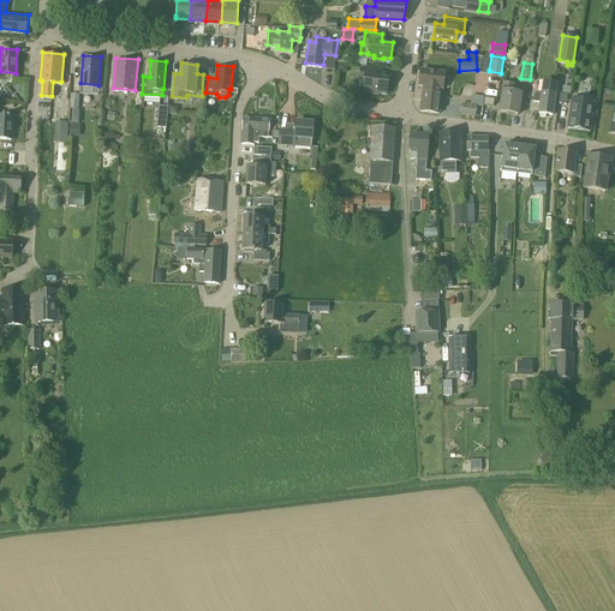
[(378,67),(360,65),(359,77),(364,78),(363,88),(369,89),(369,91),(380,93),(380,90),(387,91),(388,76),(377,75),(378,67)]
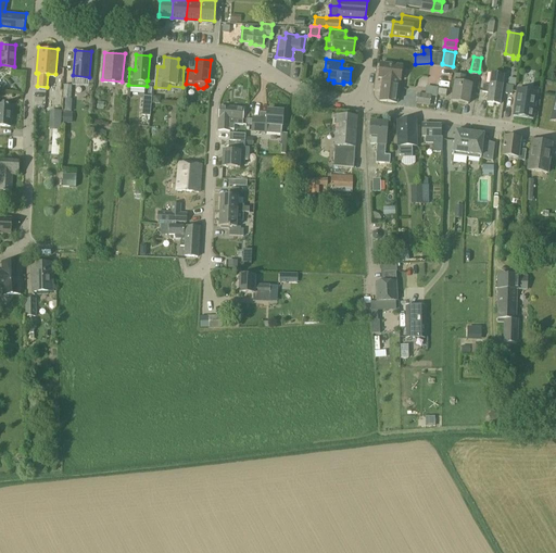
[(402,63),(380,60),(379,75),(382,75),(381,80),(387,82),(387,84),(395,85),(396,77),(401,77),(402,63)]
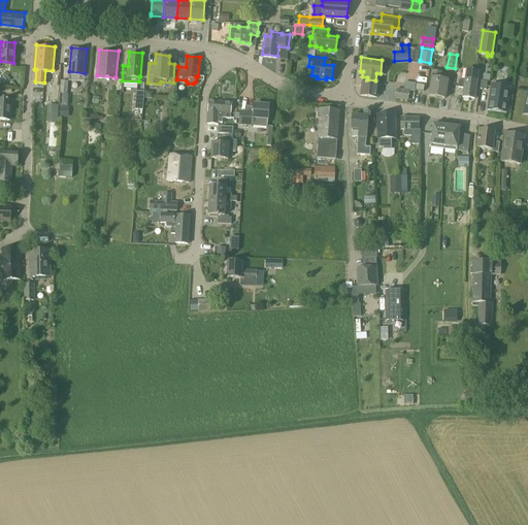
[(463,78),(462,86),(464,86),(463,88),(475,90),(479,69),(467,67),(465,78),(463,78)]
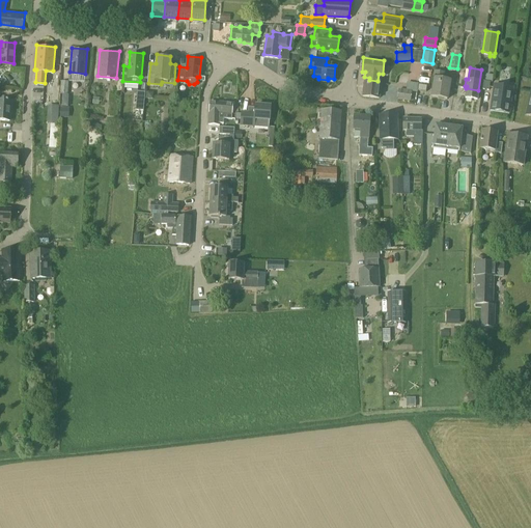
[(435,68),(434,76),(435,76),(431,94),(447,96),(450,78),(442,77),(443,70),(435,68)]
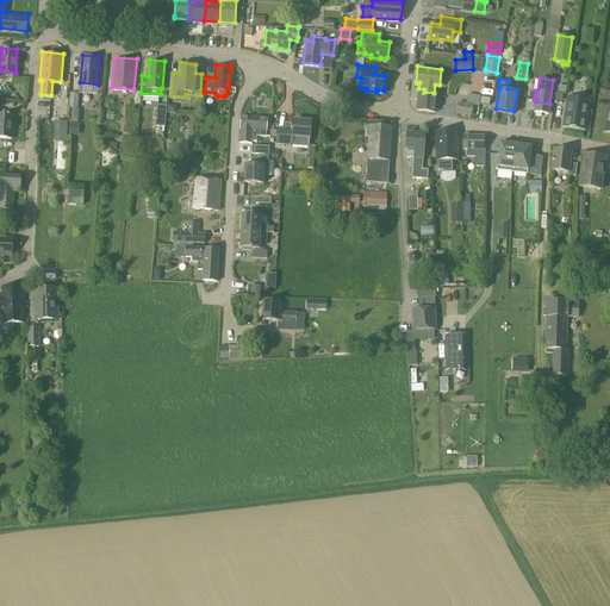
[(479,83),(478,92),(485,93),(492,94),(493,86),(486,85),(479,83)]
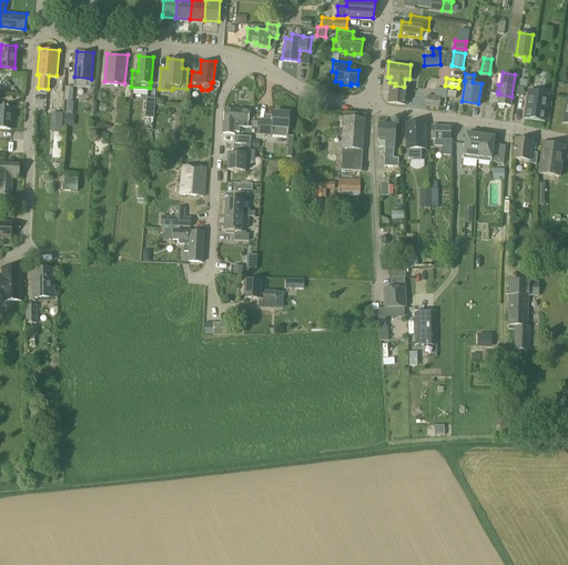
[(395,83),(389,82),(387,100),(403,102),(404,87),(395,86),(395,83)]
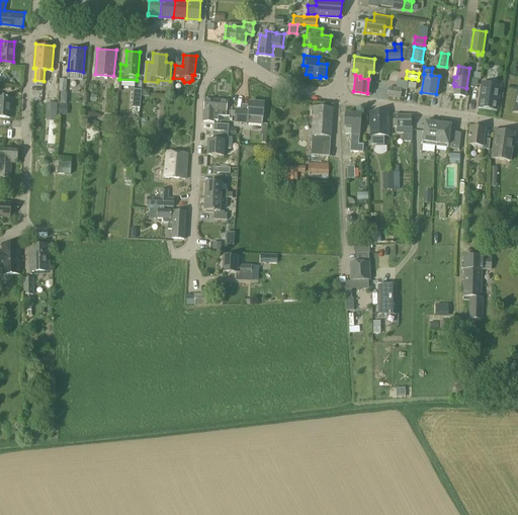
[(58,99),(58,101),(66,101),(67,90),(66,90),(67,77),(60,76),(59,89),(58,99)]
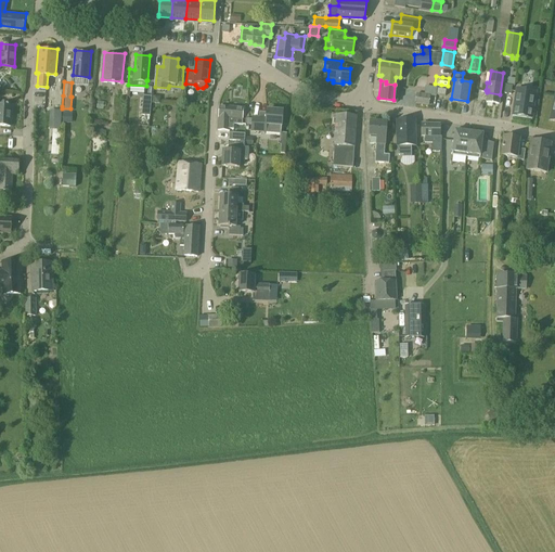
[(532,116),(536,89),(516,86),(513,113),(532,116)]
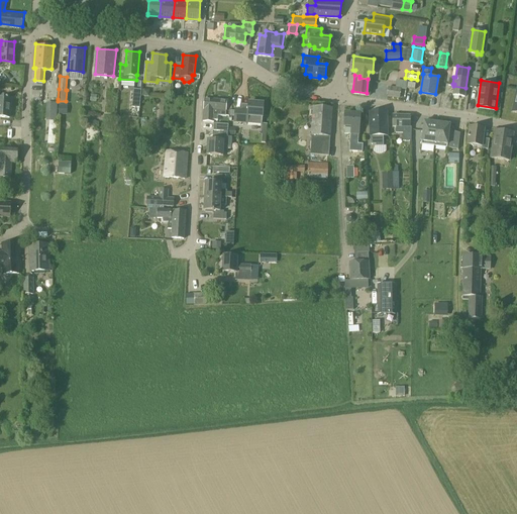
[(389,84),(387,94),(400,95),(401,87),(401,86),(396,85),(389,84)]
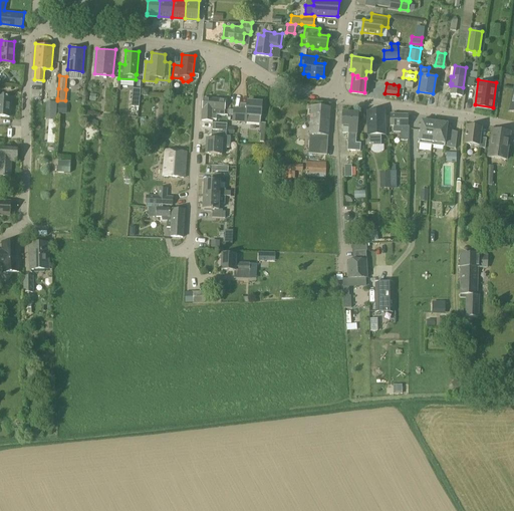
[(463,87),(451,85),(450,92),(462,93),(463,87)]
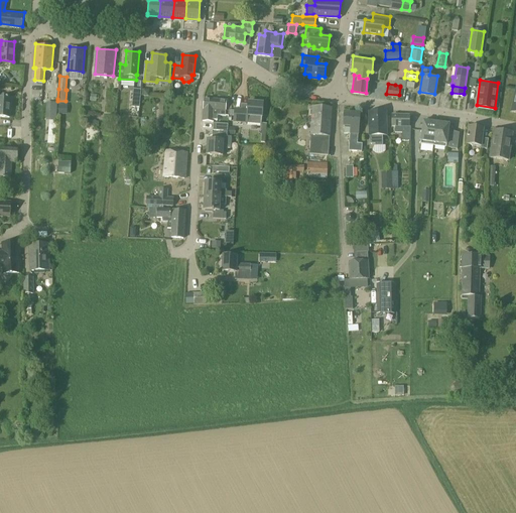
[(133,87),(132,104),(139,105),(141,87),(133,87)]
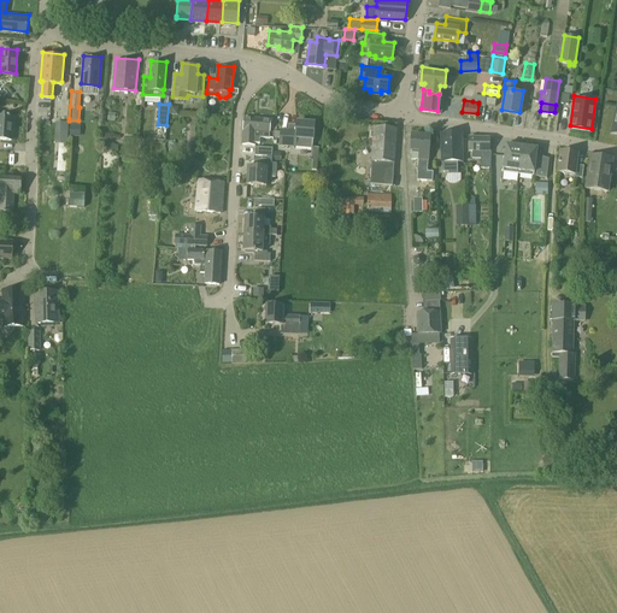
[(0,136),(12,137),(13,115),(0,113),(0,136)]
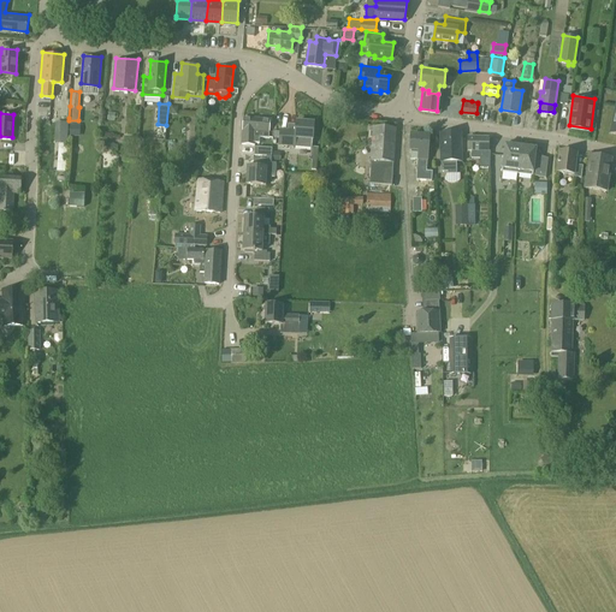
[(242,128),(242,141),(255,142),(255,140),(260,140),(260,135),(268,136),(271,117),(243,114),(242,128)]
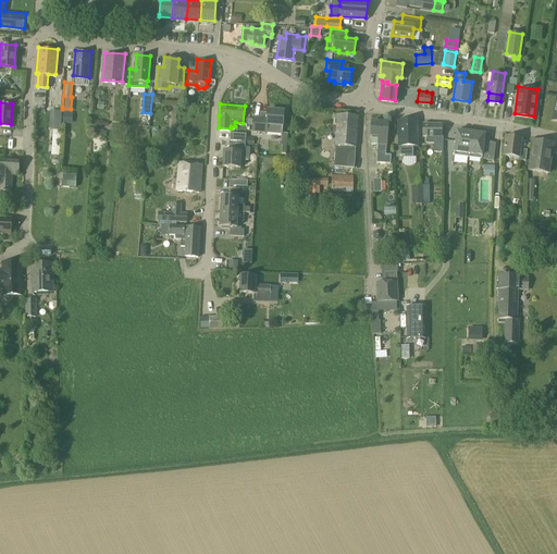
[(50,108),(49,126),(60,126),(61,109),(50,108)]
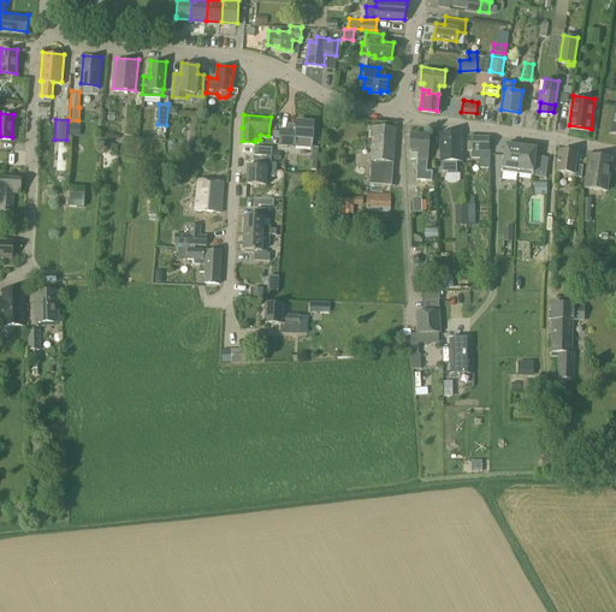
[(279,142),(295,143),(312,146),(314,122),(296,119),(296,128),(280,126),(279,142)]
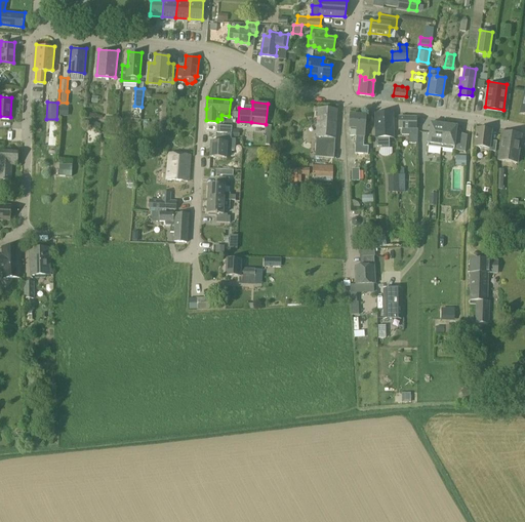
[(59,104),(59,113),(67,114),(68,105),(59,104)]
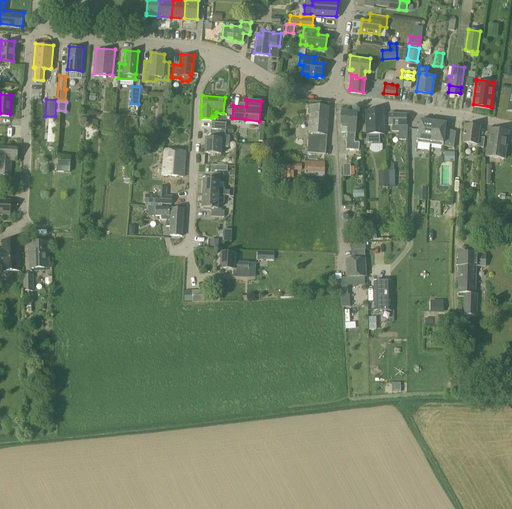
[(309,127),(307,150),(326,151),(327,133),(329,105),(310,103),(309,127)]
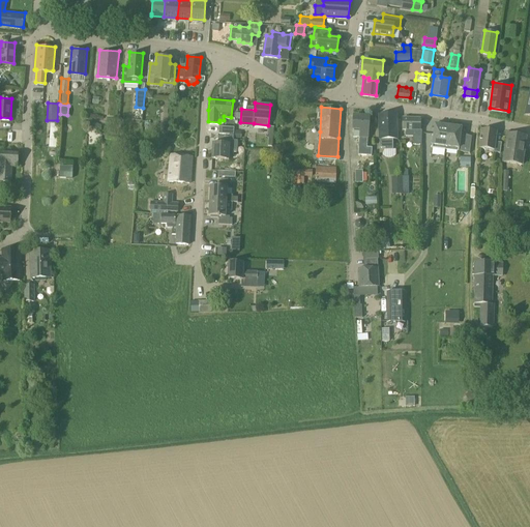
[(393,148),(393,137),(398,137),(396,112),(379,112),(379,137),(380,137),(380,146),(385,146),(385,148),(393,148)]
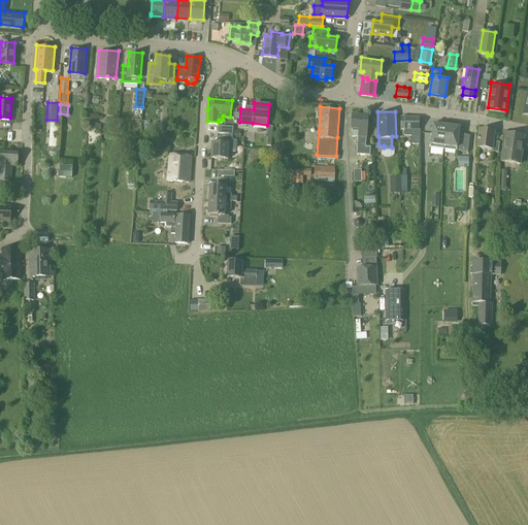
[(352,134),(358,134),(357,144),(366,144),(366,135),(368,115),(352,113),(351,126),(352,134)]
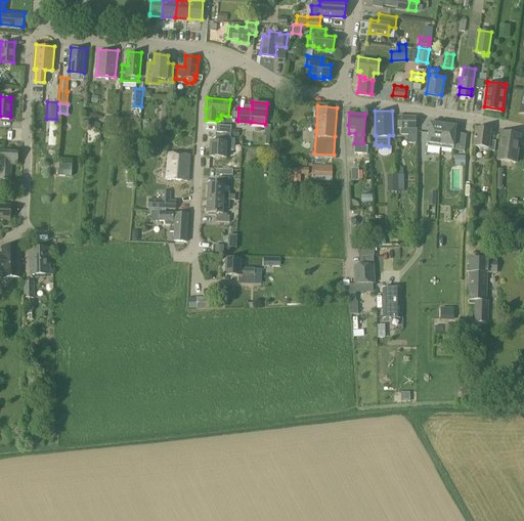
[(398,126),(401,126),(401,132),(408,132),(408,139),(418,139),(418,126),(416,126),(416,116),(398,115),(398,126)]
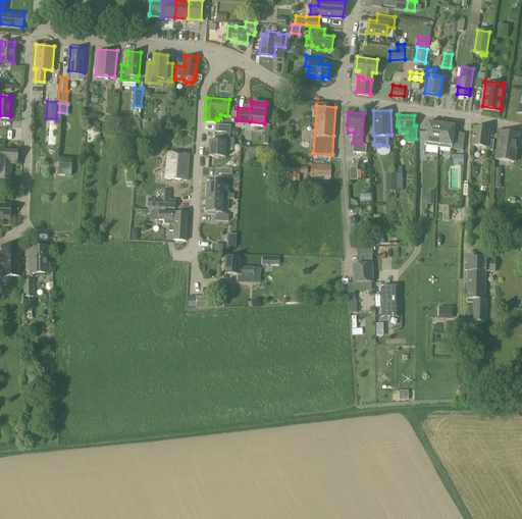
[(438,145),(441,121),(428,120),(425,143),(438,145)]
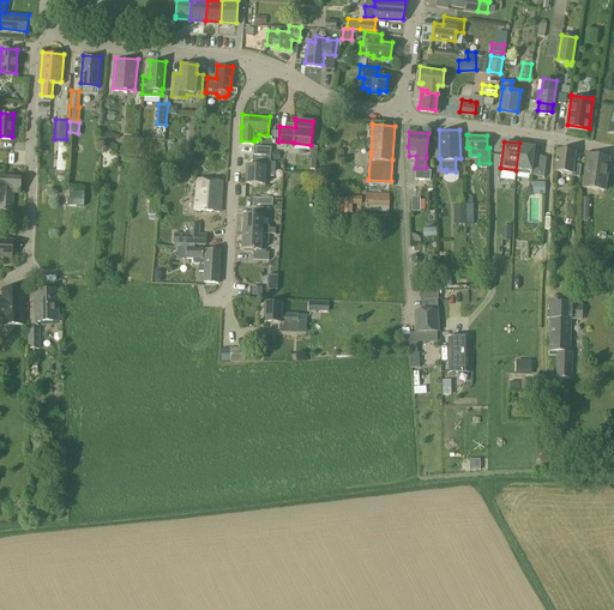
[(519,143),(516,170),(545,174),(546,157),(533,156),(535,145),(519,143)]
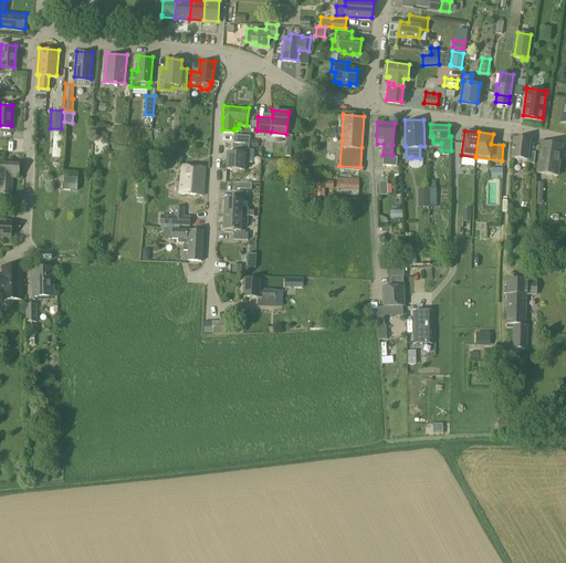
[(514,136),(512,156),(527,157),(527,160),(534,162),(536,149),(530,149),(531,138),(514,136)]
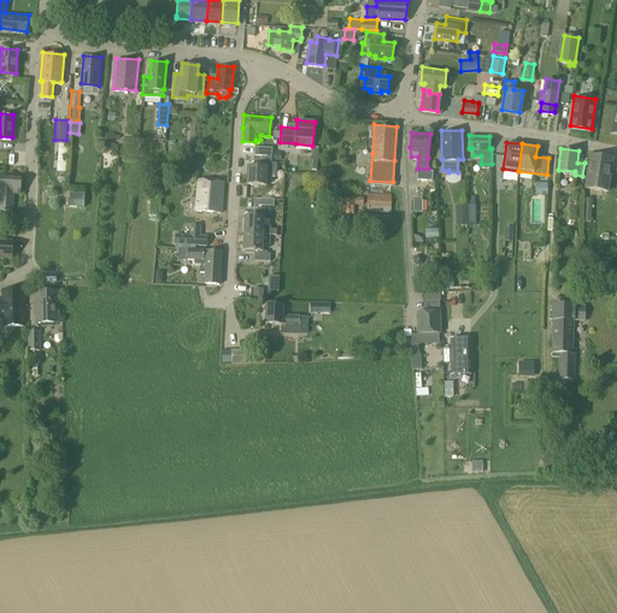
[(607,188),(612,155),(591,152),(586,186),(607,188)]
